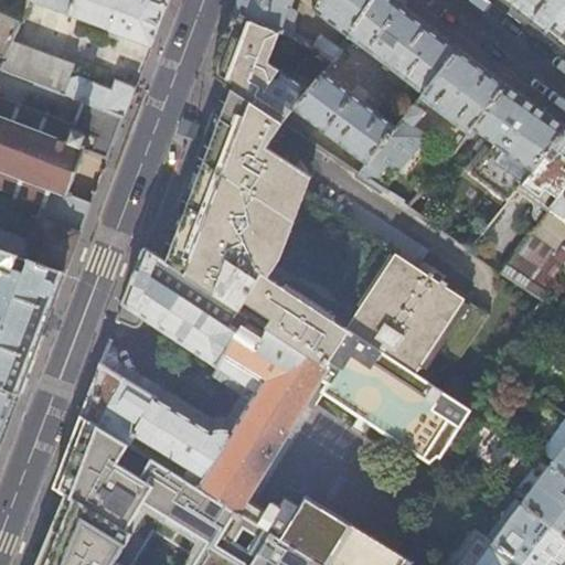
[(33,0),(151,46),(166,8),(168,0),(33,0)]
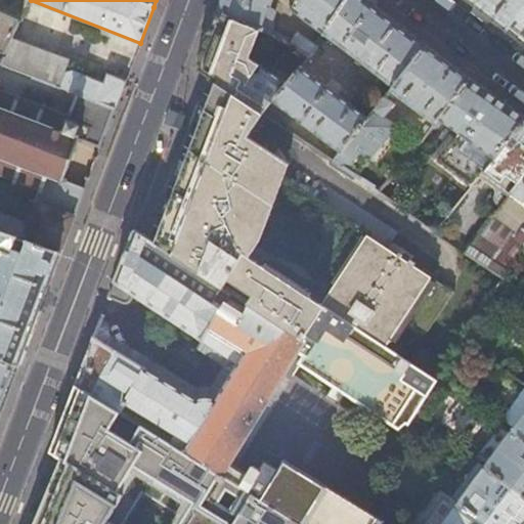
[(221,0),(217,12),(258,31),(268,37),(272,30),(269,25),(272,14),(270,10),(266,9),(269,0),(221,0)]
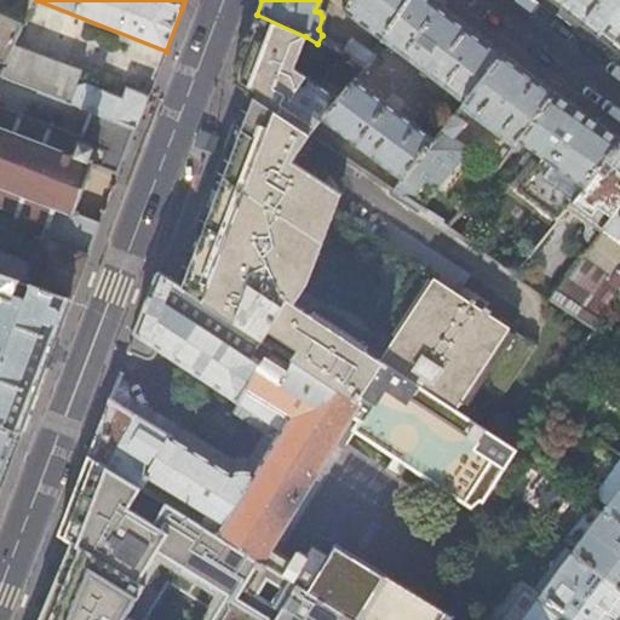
[(349,0),(344,13),(382,40),(408,0),(349,0)]
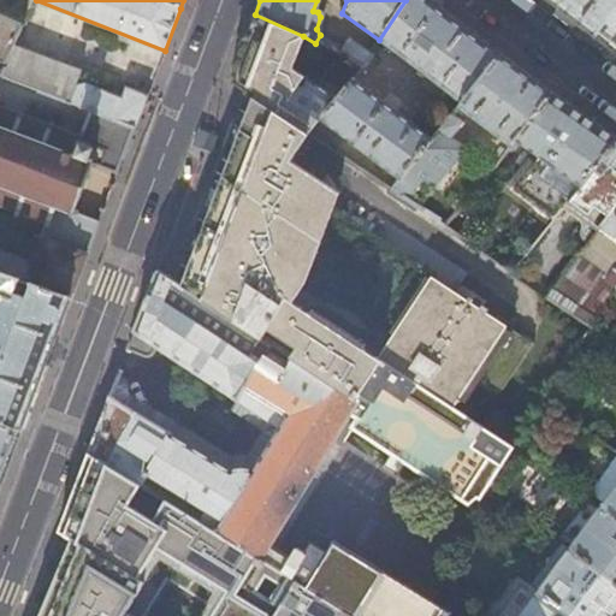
[(454,19),(427,0),(406,0),(379,40),(416,67),(415,71),(422,77),(421,78),(422,84),(433,92),(439,92),(443,87),(462,101),(501,54),(454,19)]
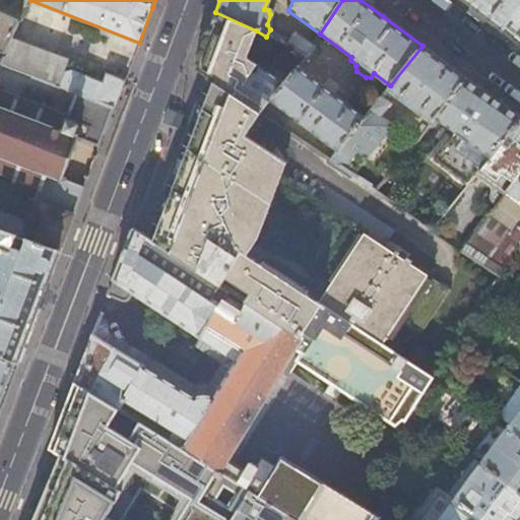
[(519,0),(466,0),(472,4),(504,28),(519,6),(519,0)]
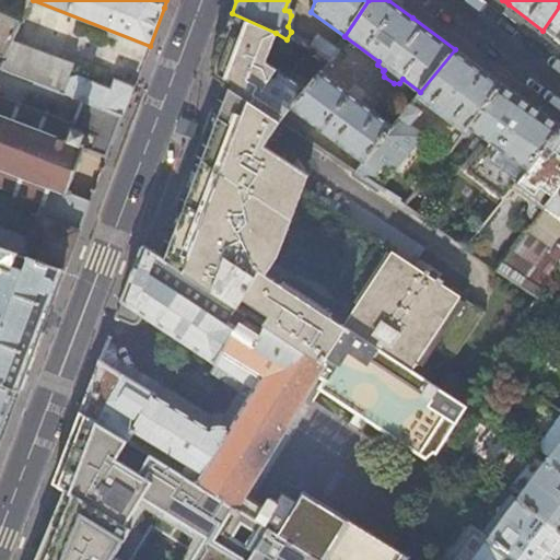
[(559,7),(543,31),(559,44),(559,7)]
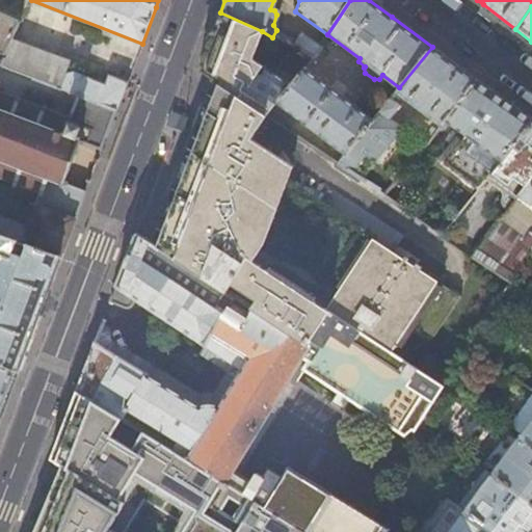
[(0,64),(0,65),(11,37),(18,21),(0,12),(0,235),(60,257),(78,210),(42,197),(29,227),(0,214),(0,64)]
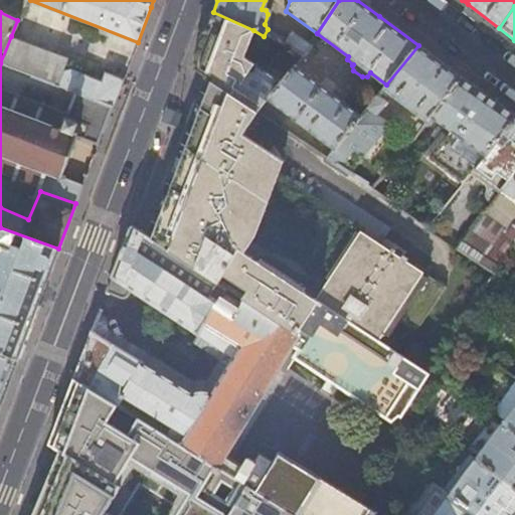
[(241,60),(253,30),(213,12),(202,40),(198,53),(192,68),(204,76),(256,111),(255,112),(256,113),(268,100),(295,65),(302,56),(283,46),(280,44),(265,72),(241,60)]
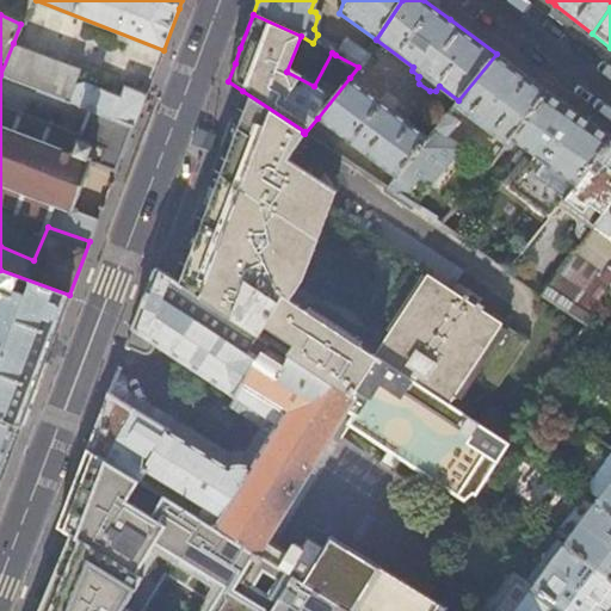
[(344,39),(335,55),(358,67),(366,55),(344,39)]
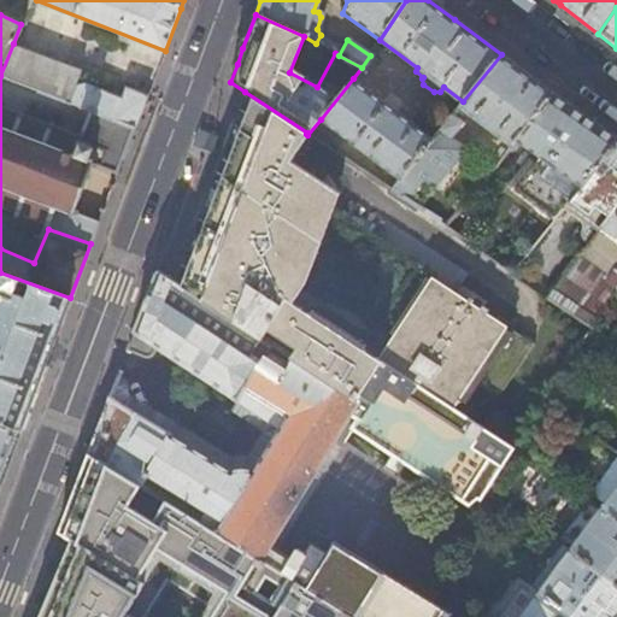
[(13,43),(0,76),(0,77),(88,111),(135,128),(147,97),(128,89),(124,98),(88,84),(77,86),(83,69),(13,43)]
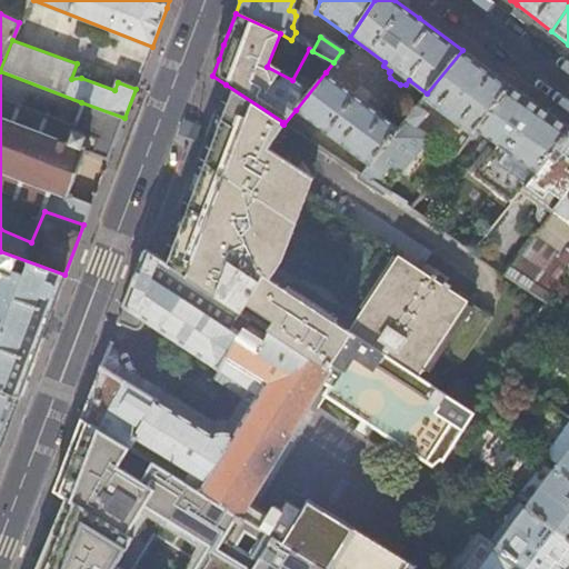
[(492,73),(462,50),(427,93),(425,96),(472,131),(509,86),(492,73)]
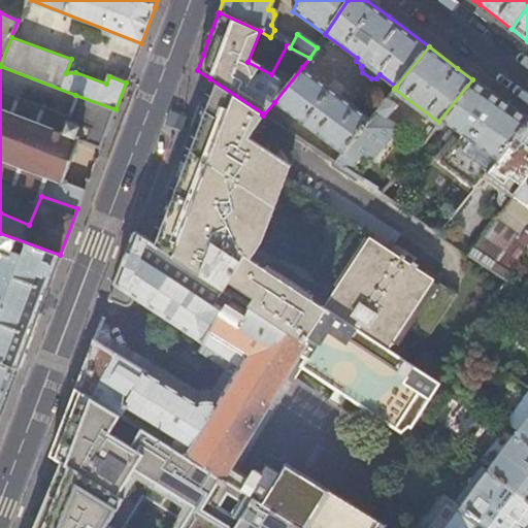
[(371,118),(302,67),(274,102),(342,152),(371,118)]
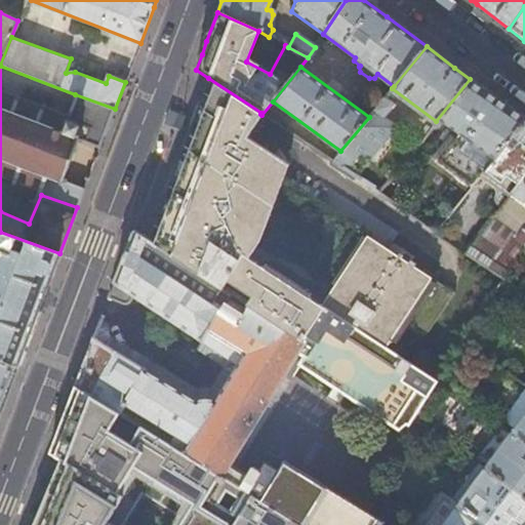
[(16,85),(0,78),(0,174),(41,190),(39,194),(41,195),(77,207),(85,187),(98,153),(106,132),(115,109),(75,94),(68,115),(12,94),(16,85)]
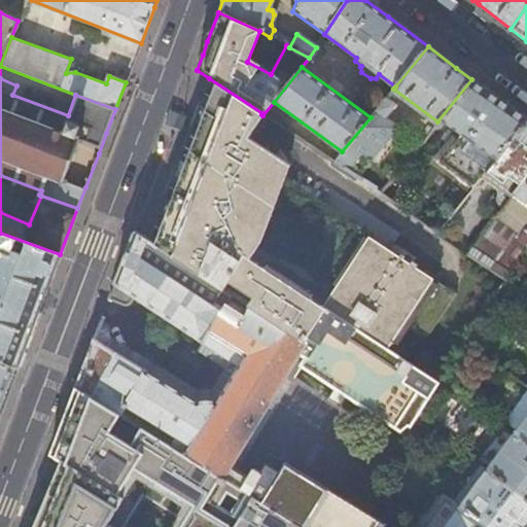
[(261,114),(262,113),(209,78),(204,93),(198,111),(194,119),(188,135),(176,168),(170,183),(165,198),(155,220),(148,241),(304,343),(324,309),(386,349),(401,325),(425,340),(455,295),(367,238),(370,234),(280,174),(287,164),(275,155),(278,150),(250,133),(255,124),(261,114)]
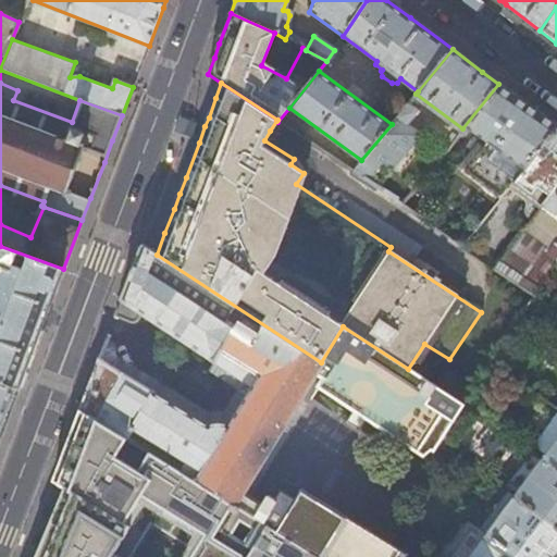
[(499,83),(498,84),(462,128),(456,137),(463,144),(474,131),(519,163),(507,177),(504,175),(478,209),(487,217),(511,185),(556,127),(556,125),(533,109),(499,83)]
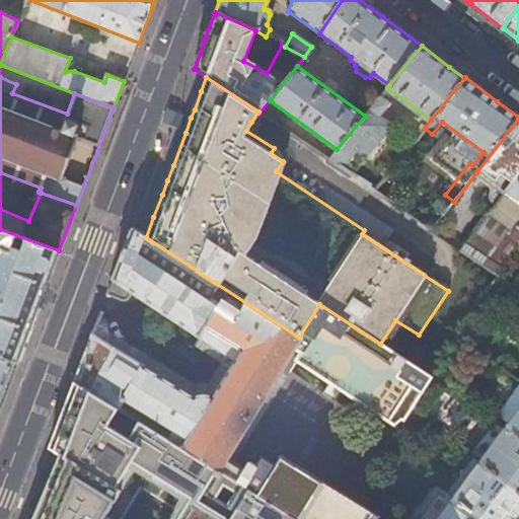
[(384,91),(365,116),(337,149),(329,158),(355,174),(393,125),(381,115),(389,103),(387,100),(389,96),(384,91)]
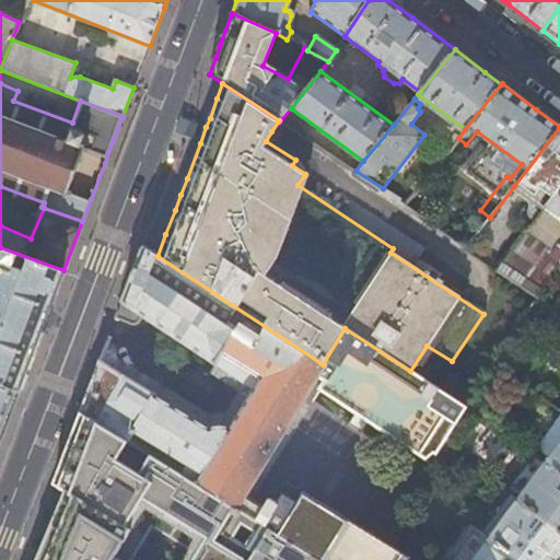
[(559,128),(514,186),(546,208),(559,189),(559,128)]
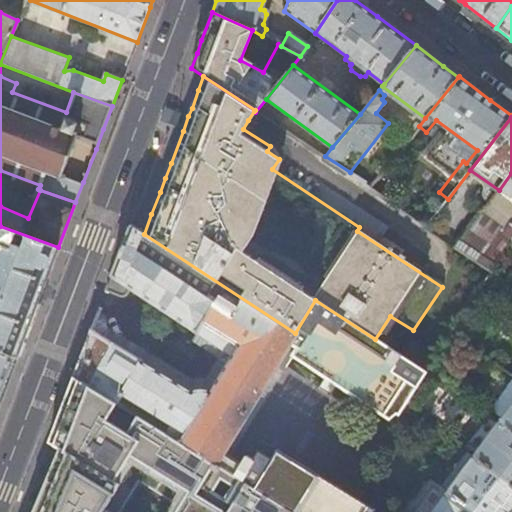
[(511,173),(499,190),(496,196),(511,208),(511,173)]
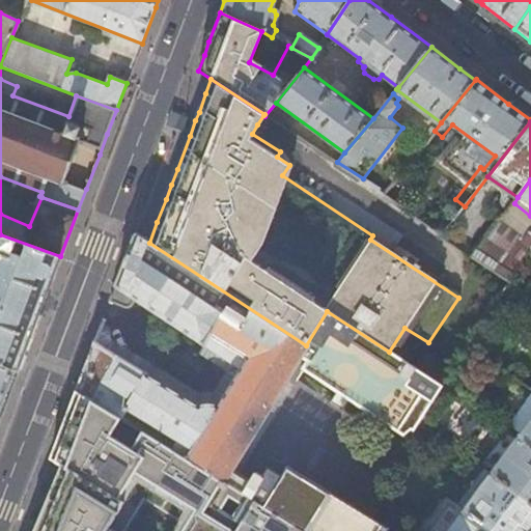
[(530,252),(530,243),(500,223),(474,257),(510,282),(530,252)]
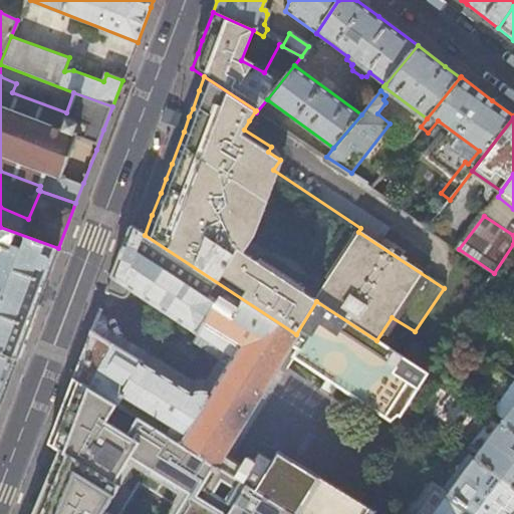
[(296,334),(145,235),(132,226),(121,251),(106,291),(116,298),(118,298),(121,298),(124,296),(125,294),(126,290),(194,332),(194,331),(232,355),(210,392),(205,390),(199,390),(194,391),(191,394),(140,363),(141,362),(91,330),(73,378),(295,513),(391,513),(395,510),(396,509),(374,496),(367,507),(274,452),(269,460),(257,453),(247,469),(221,454),(289,344),(295,349),(291,356),(388,419),(398,403),(407,409),(430,373),(376,340),(316,301),(296,334)]
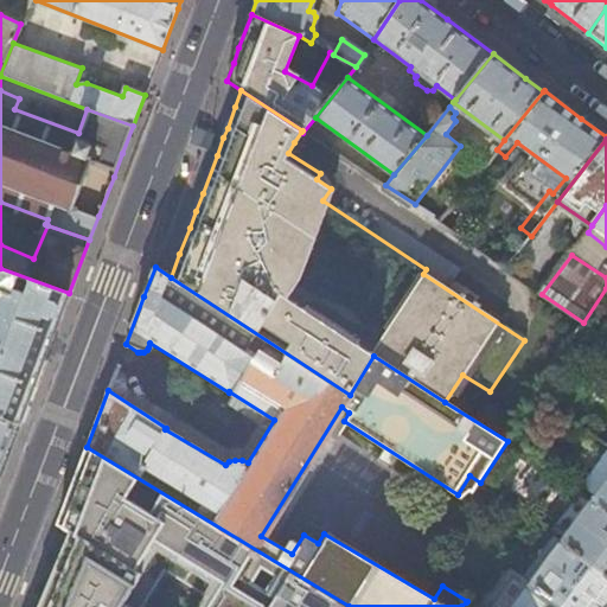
[(0,415),(19,423),(33,388),(46,353),(57,324),(69,293),(0,268),(0,415)]
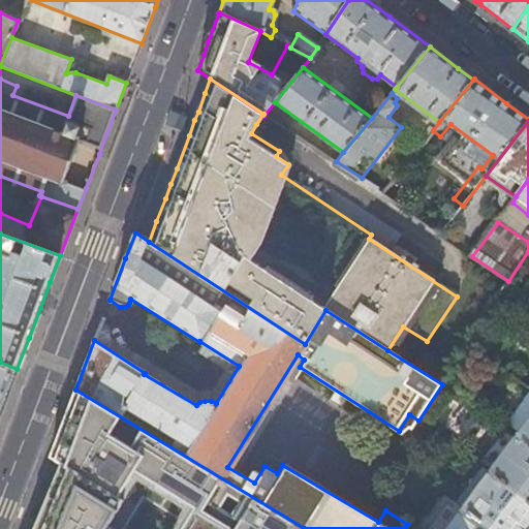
[(0,362),(0,412),(1,411),(8,391),(17,369),(0,362)]
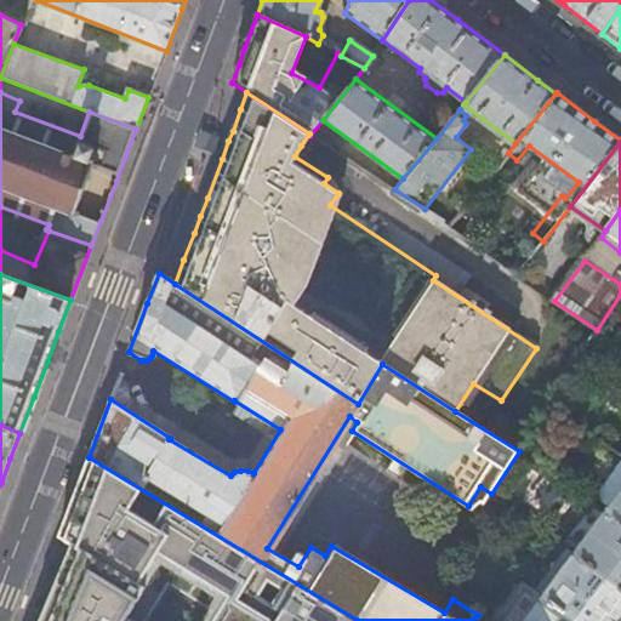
[(50,599),(40,620),(357,620),(89,457),(83,474),(69,508),(58,537),(73,545),(50,599)]
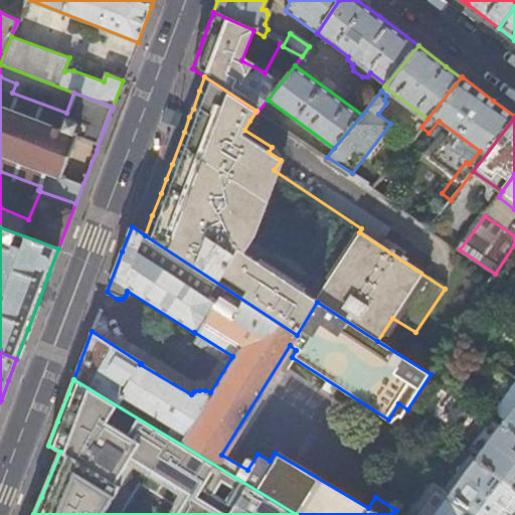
[(514,404),(501,423),(514,434),(514,404)]
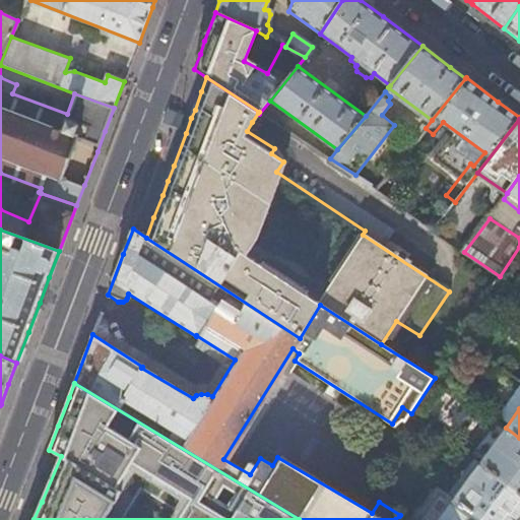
[(519,438),(506,428),(480,462),(519,493),(519,438)]
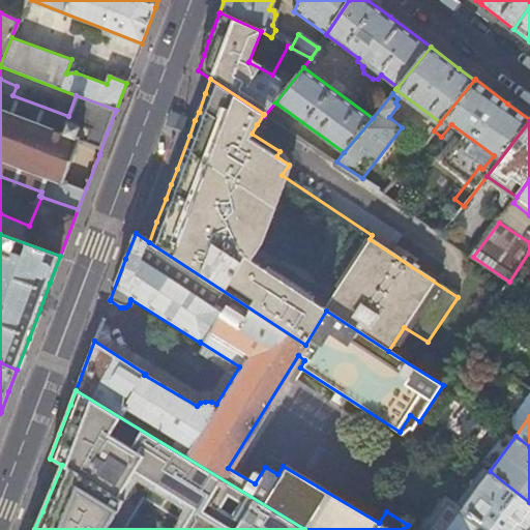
[(478,473),(457,501),(492,529),(528,529),(529,529),(529,527),(529,502),(490,471),(484,477),(478,473)]
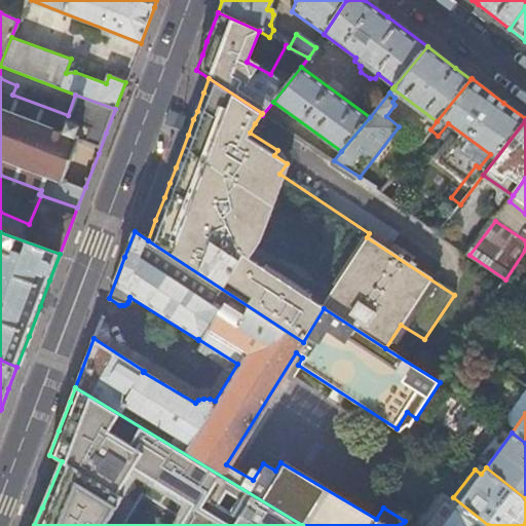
[(435,483),(405,521),(404,522),(408,525),(488,525),(453,497),(435,483)]
